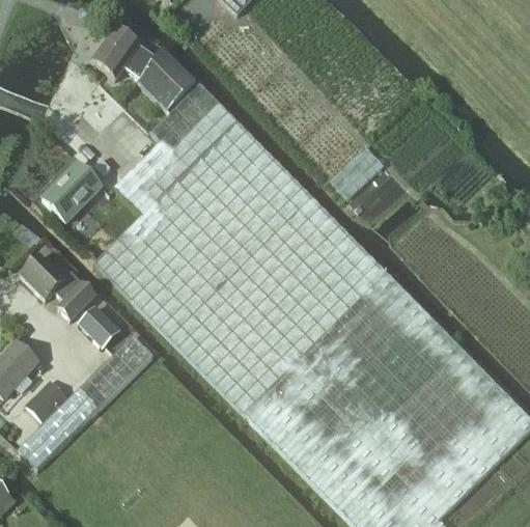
[(219,0),(236,16),(250,0),(219,0)]
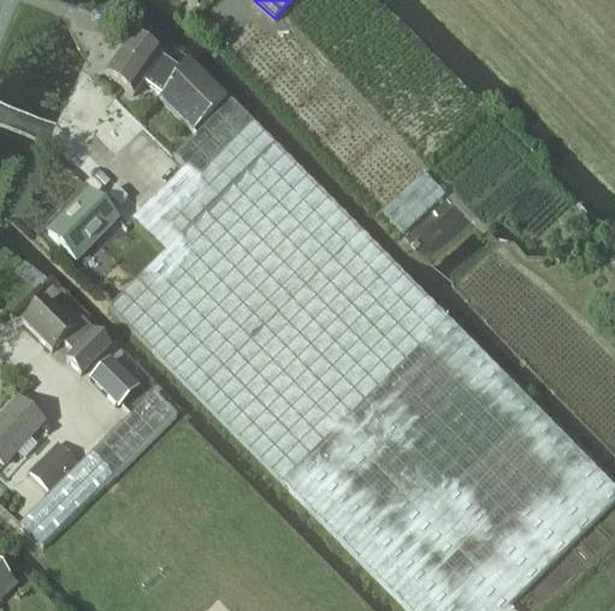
[(131,34),(104,73),(132,94),(142,79),(160,92),(157,95),(191,130),(216,106),(226,95),(187,55),(178,66),(160,54),(161,54),(131,34)]
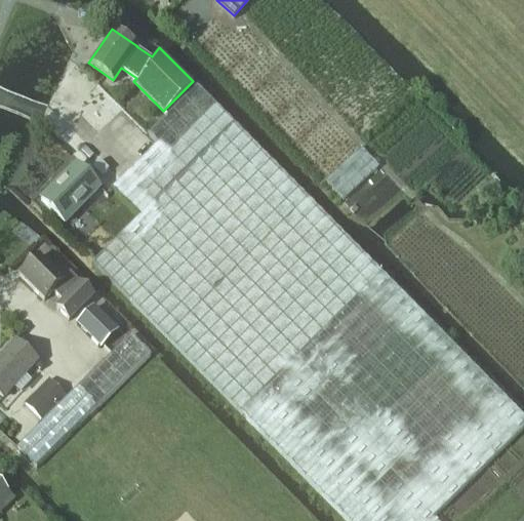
[(137,214),(91,259),(239,410),(292,467),(346,520),(438,520),(433,516),(523,427),(523,411),(381,269),(380,271),(195,83),(187,92),(166,113),(148,130),(147,131),(156,141),(123,172),(110,186),(137,214)]
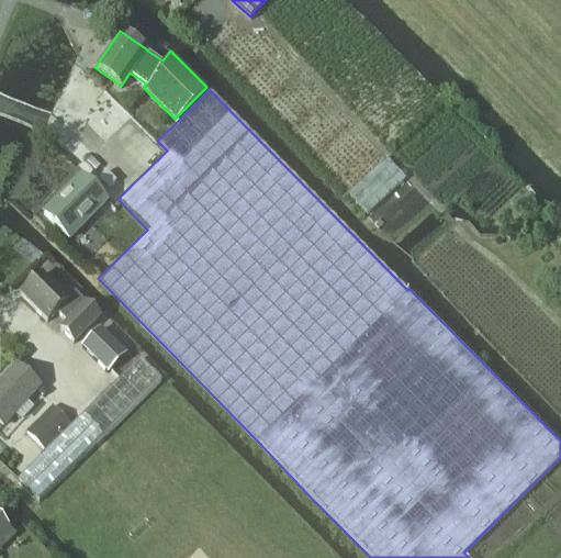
[(385,156),(348,191),(366,211),(404,176),(385,156)]
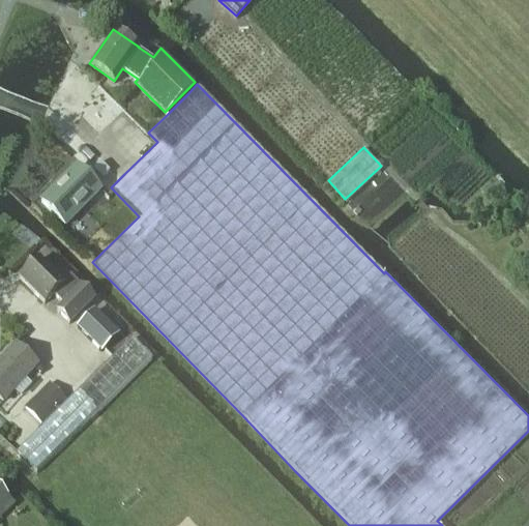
[(82,216),(91,207),(87,203),(101,188),(75,162),(37,199),(64,225),(78,211),(82,216)]
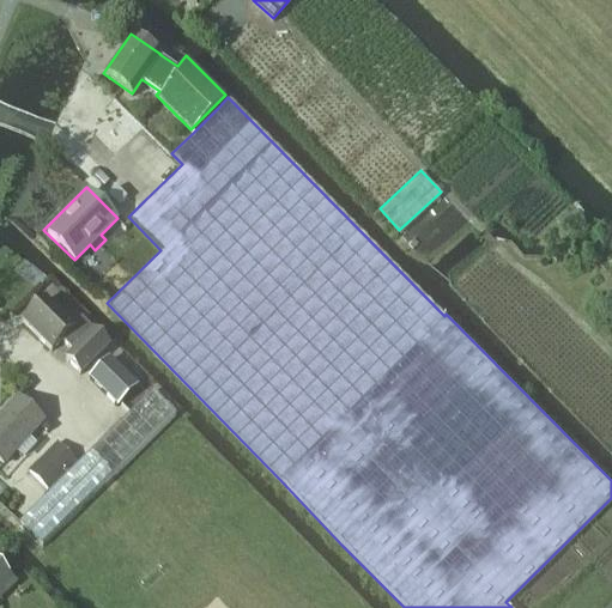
[(573,202),(555,217),(561,224),(579,210),(573,202)]
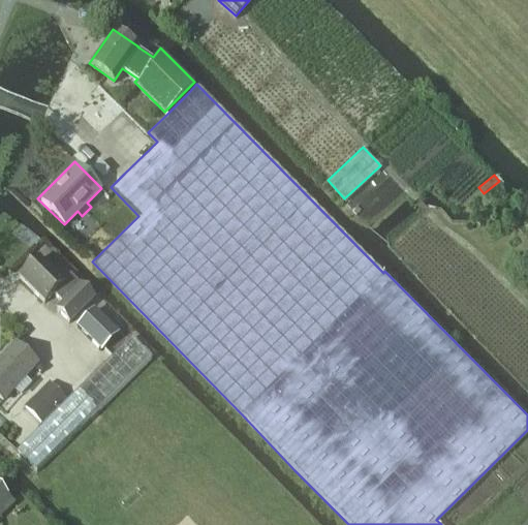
[(493,243),(487,249),(494,255),(500,249),(501,250),(500,252),(523,274),(527,269),(527,248),(525,246),(527,241),(527,223),(520,216),(515,221),(507,229),(506,228),(493,243)]
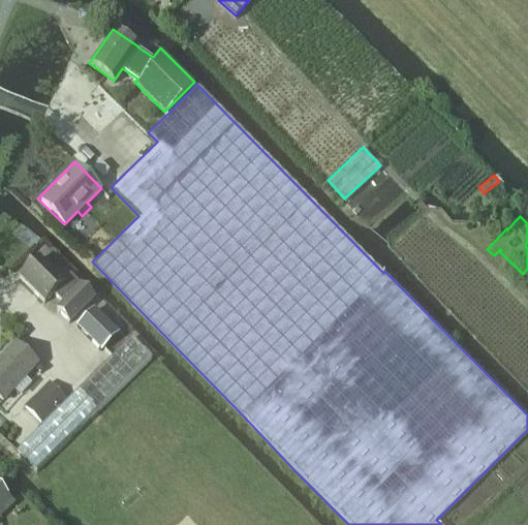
[(43,302),(52,294),(60,302),(54,307),(67,321),(70,317),(92,297),(93,297),(83,286),(80,283),(78,284),(68,274),(61,280),(37,257),(19,276),(43,302)]
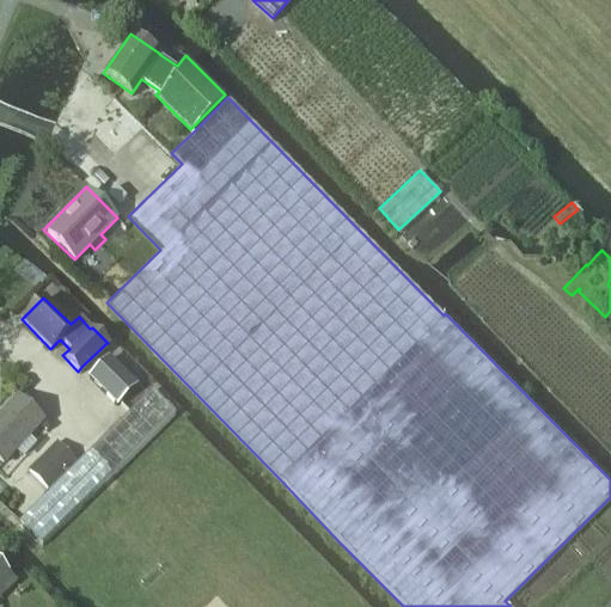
[(108,349),(87,368),(116,398),(136,379),(108,349)]
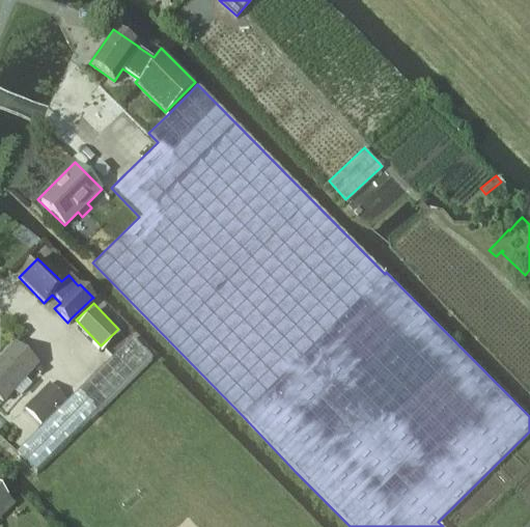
[(44,423),(16,451),(43,477),(158,365),(131,337),(67,399),(44,423)]
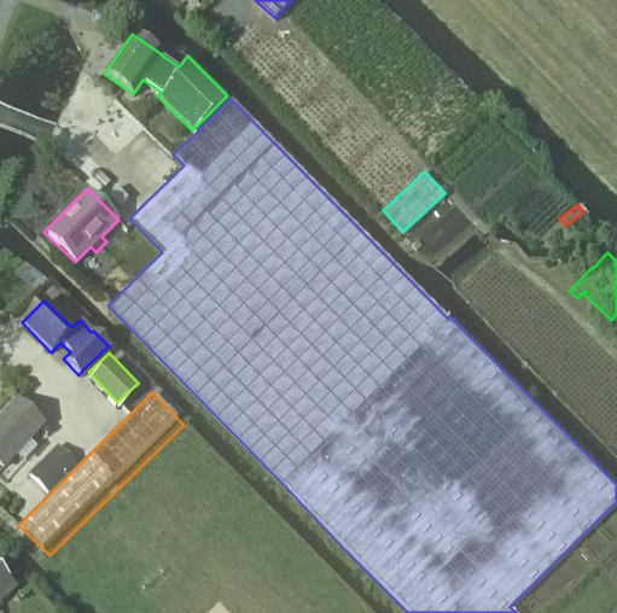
[(24,457),(31,450),(24,444),(44,424),(16,400),(0,416),(0,462),(4,466),(17,451),(24,457)]
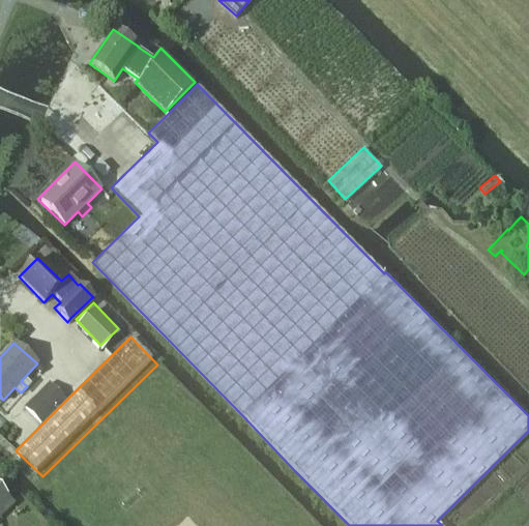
[(47,378),(23,404),(43,422),(67,399),(47,378)]
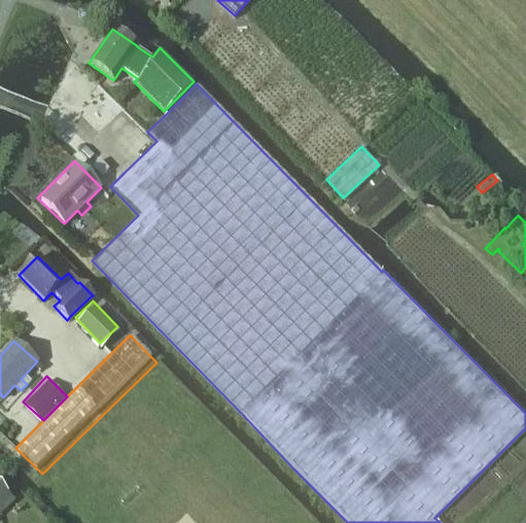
[(0,497),(8,490),(0,481),(0,497)]
